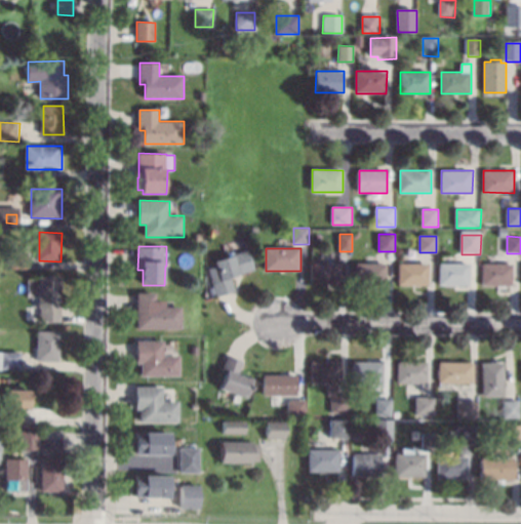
[(215,262),(248,250),(254,270),(232,277),(236,291),(219,296),(210,270),(217,268),(215,262)]
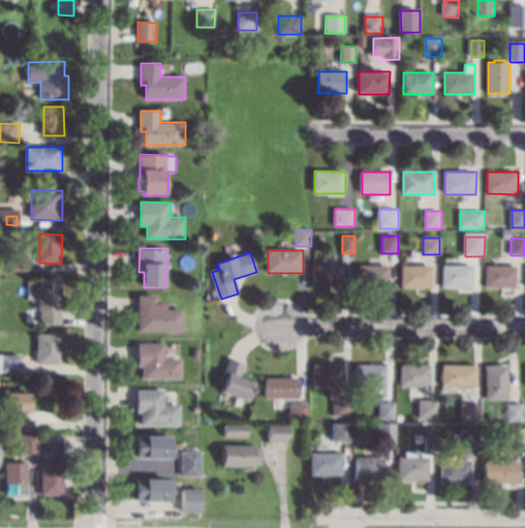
[(345,286),(313,286),(313,265),(345,265),(345,286)]
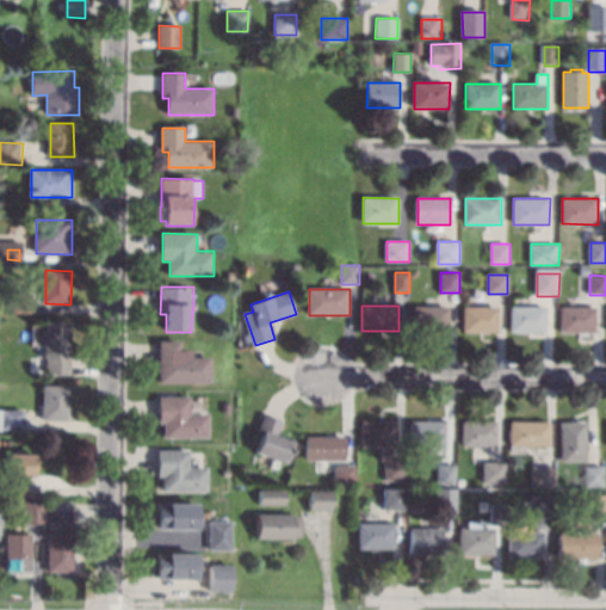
[(499,332),(463,332),(463,307),(500,307),(499,332)]
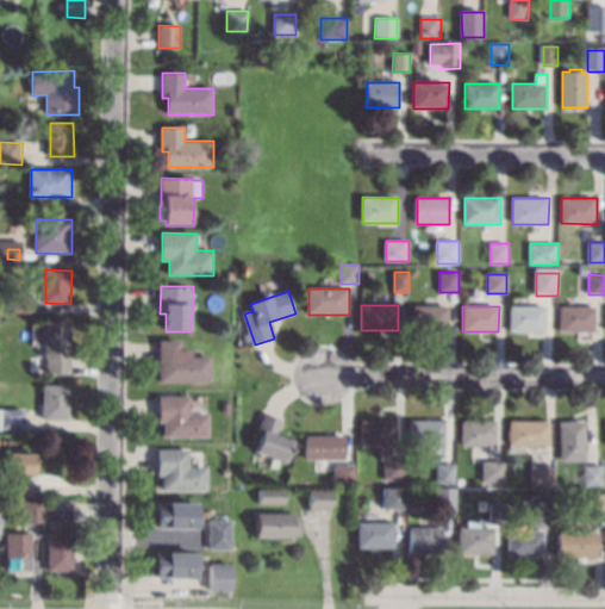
[(546,331),(511,331),(511,306),(546,308),(546,331)]
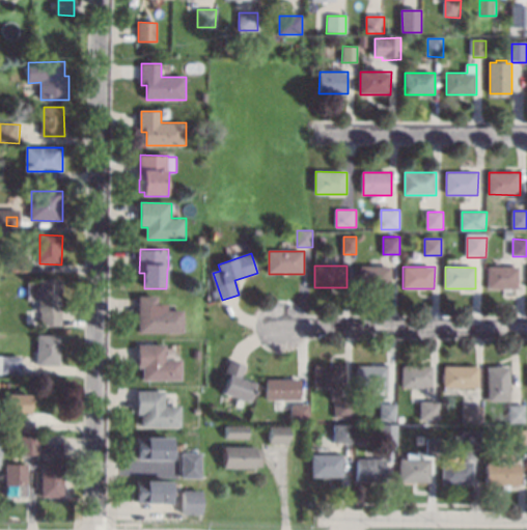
[(358,268),(390,268),(390,288),(358,287),(358,268)]
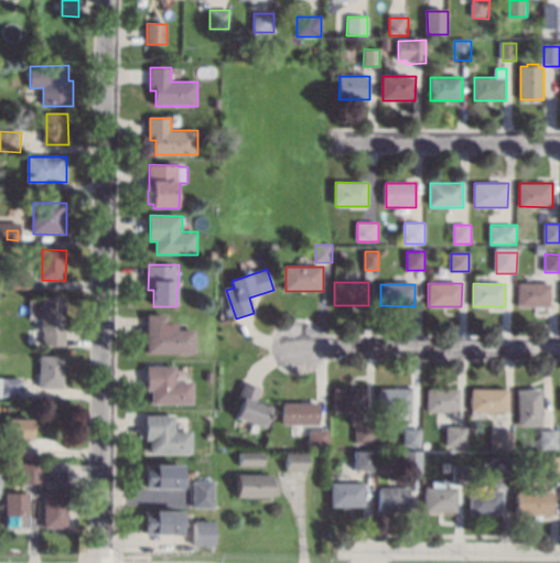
[(519,284),(552,284),(552,306),(518,306),(519,284)]
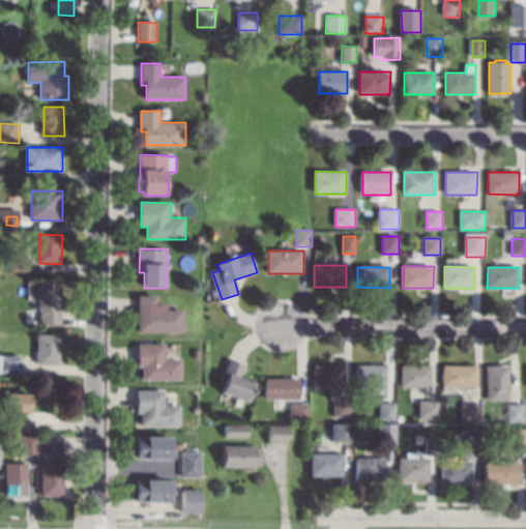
[(62,310),(63,311),(63,324),(42,324),(42,312),(39,312),(39,280),(62,280),(62,310)]
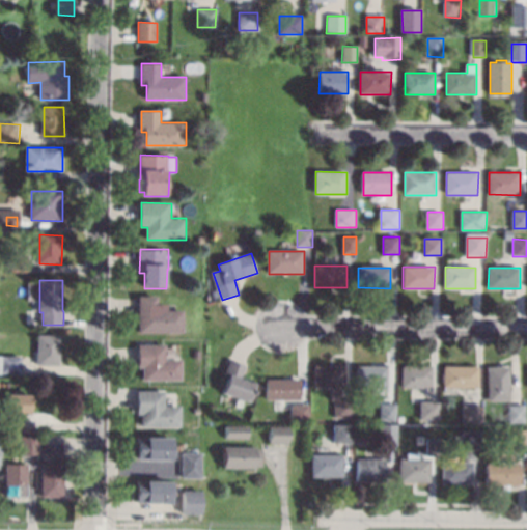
[(159,305),(168,305),(168,310),(185,310),(185,333),(139,333),(139,296),(159,297),(159,305)]
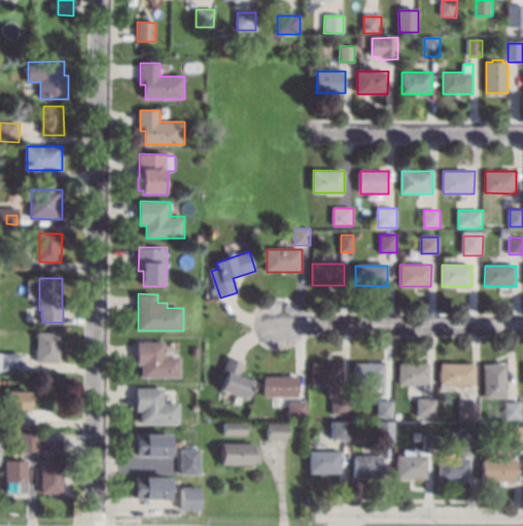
[(60,362),(38,362),(38,334),(61,334),(60,362)]
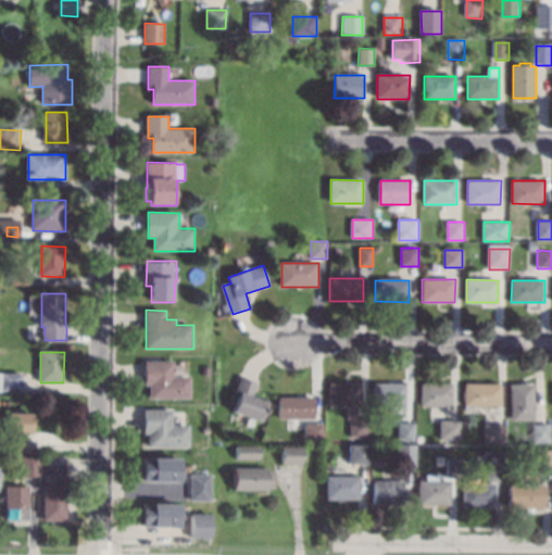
[(175,376),(191,376),(191,399),(151,399),(151,385),(147,385),(147,362),(175,362),(175,376)]
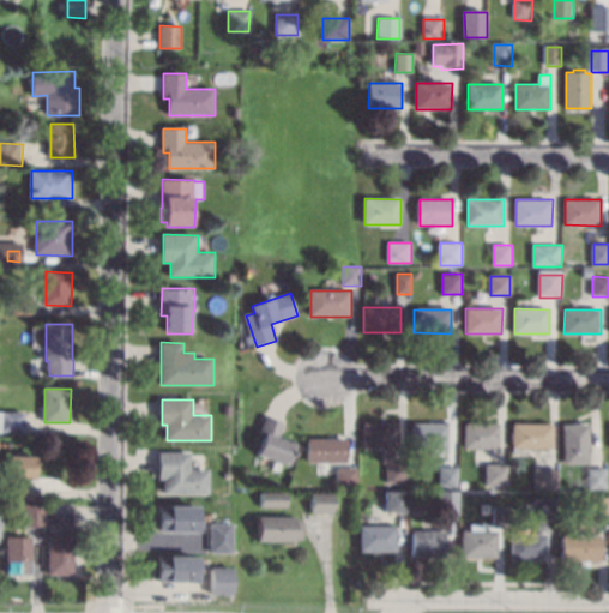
[(25,433),(4,432),(4,413),(26,413),(25,433)]
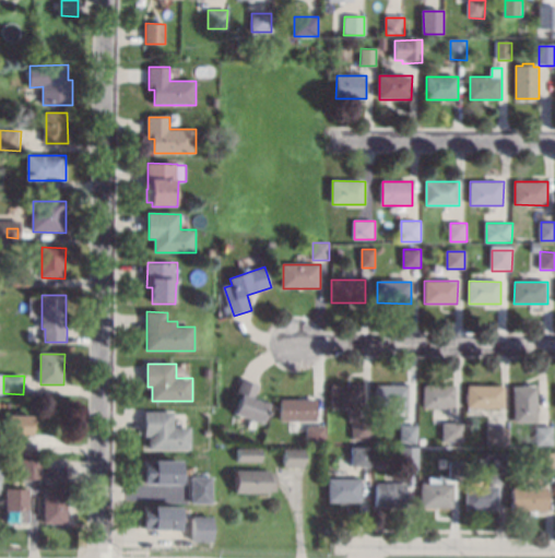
[(261,386),(256,399),(271,405),(263,425),(235,414),(241,396),(236,394),(243,378),(261,386)]
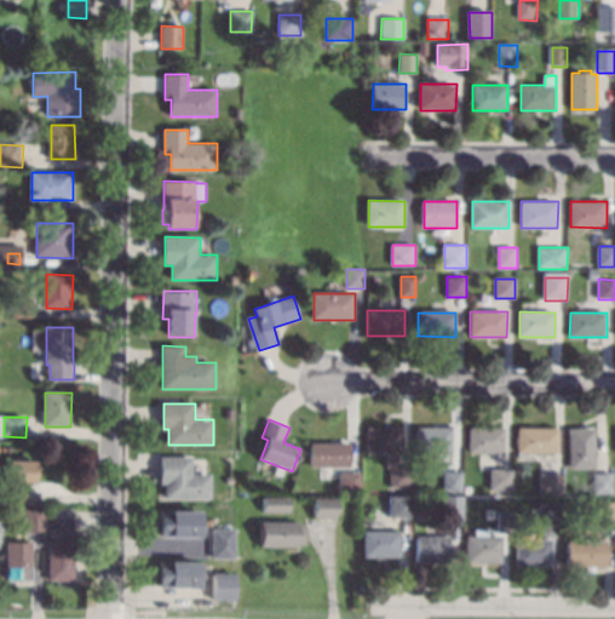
[(505,453),(470,453),(470,427),(506,427),(505,453)]
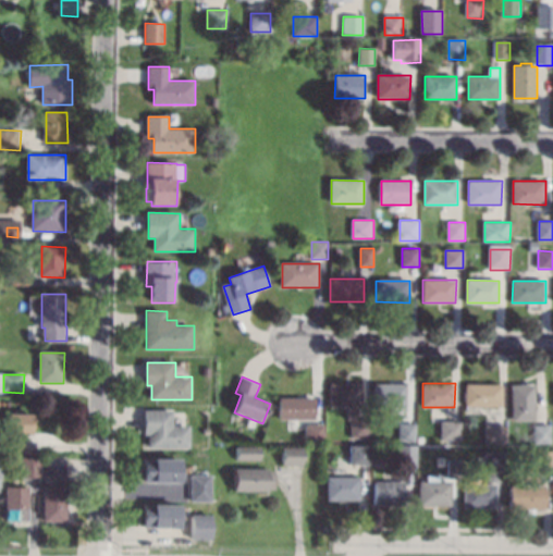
[(407,407),(376,407),(376,384),(407,384),(407,407)]
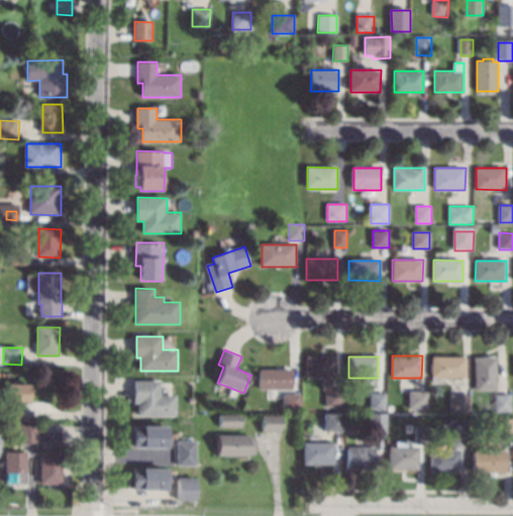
[(497,390),(476,390),(476,357),(485,357),(485,356),(497,356),(497,390)]
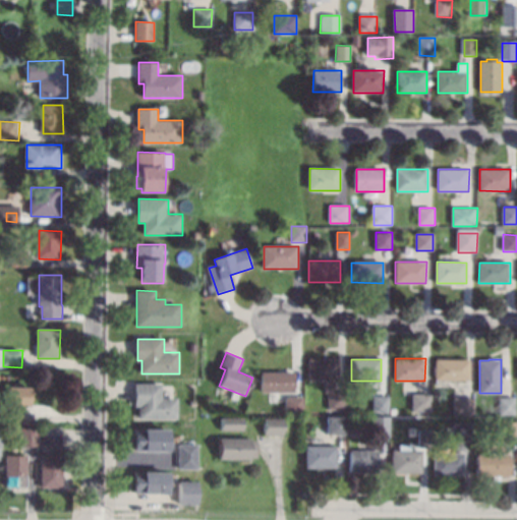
[(310,360),(341,360),(341,381),(310,381),(310,360)]
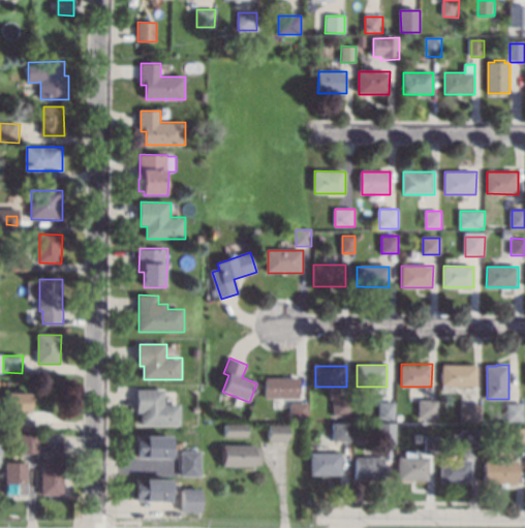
[(443,366),(479,366),(479,386),(443,386),(443,366)]
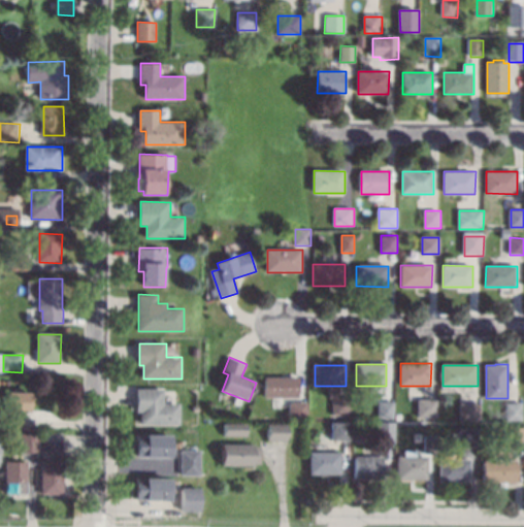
[(267,377),(300,377),(300,398),(267,398),(267,377)]
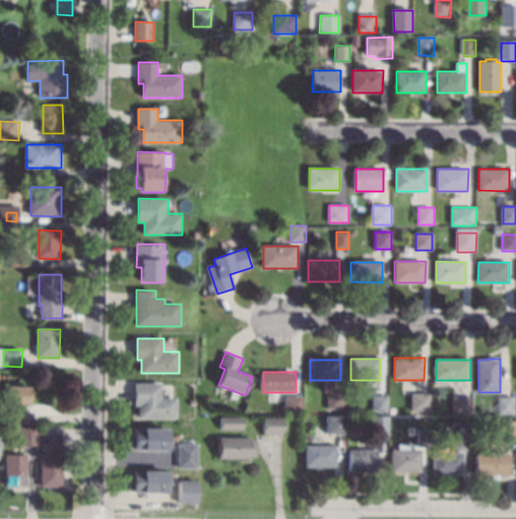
[(163,397),(178,397),(178,418),(140,417),(140,406),(136,406),(136,383),(163,383),(163,397)]
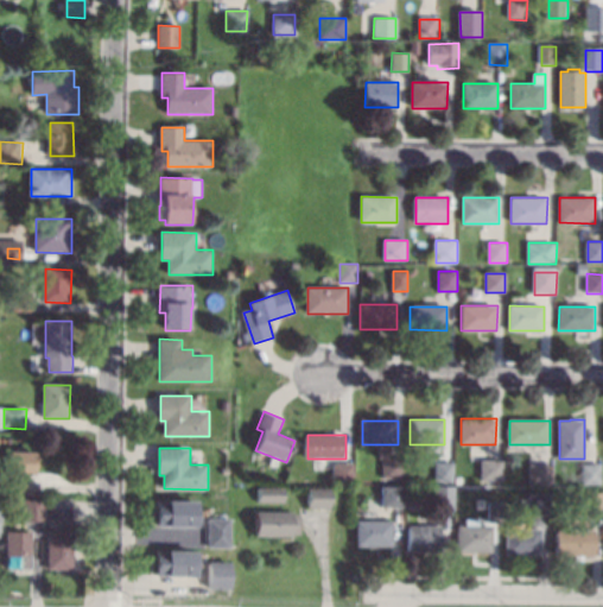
[(36,474),(8,474),(10,451),(36,453),(36,474)]
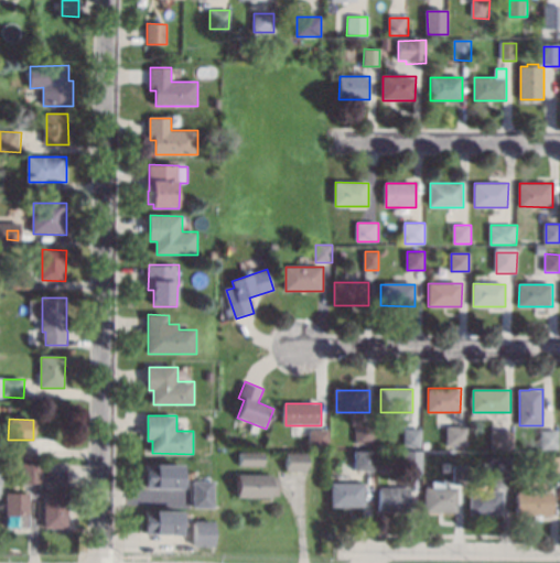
[(376,444),(357,444),(357,423),(376,424),(376,444)]
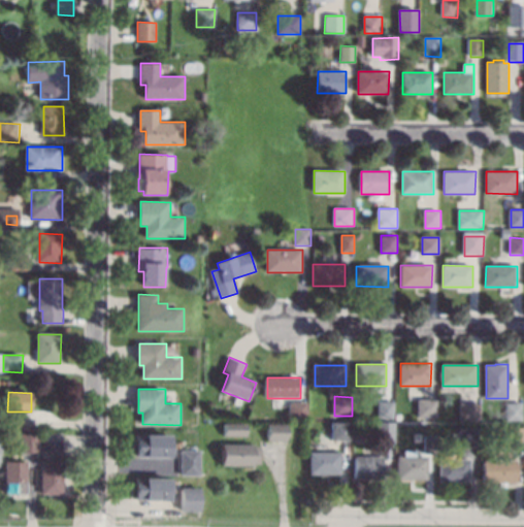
[(419,400),(437,400),(437,417),(419,417),(419,400)]
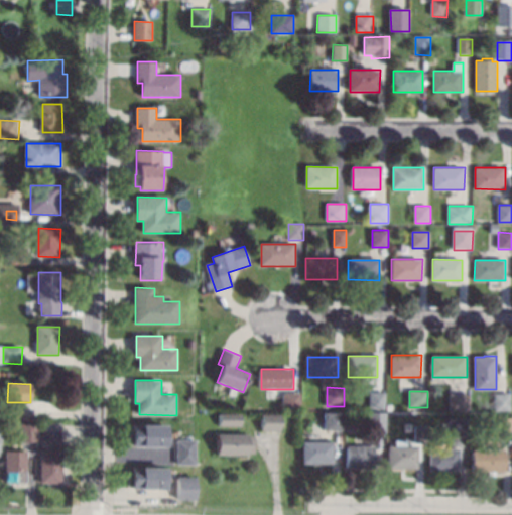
[(386,409),(371,409),(371,392),(386,392),(386,409)]
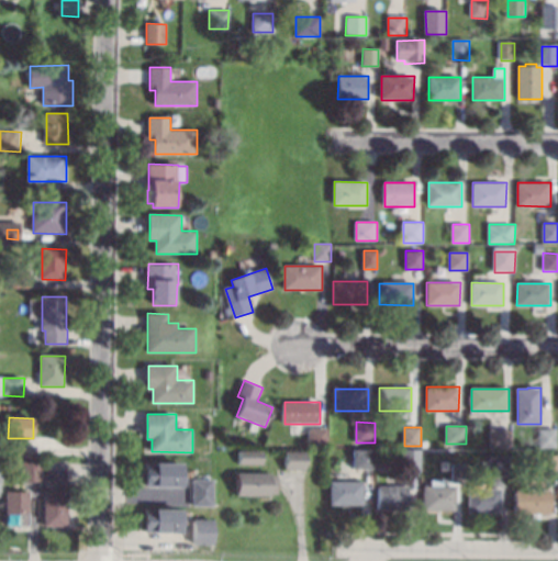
[(328,448),(310,448),(310,428),(328,428),(328,448)]
